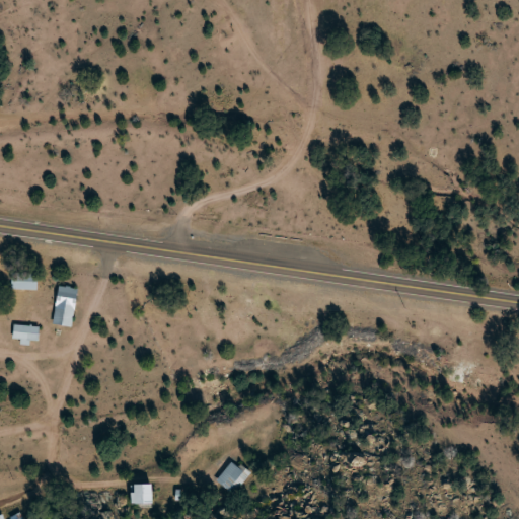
[(36,273),(10,273),(10,289),(36,289),(36,273)]
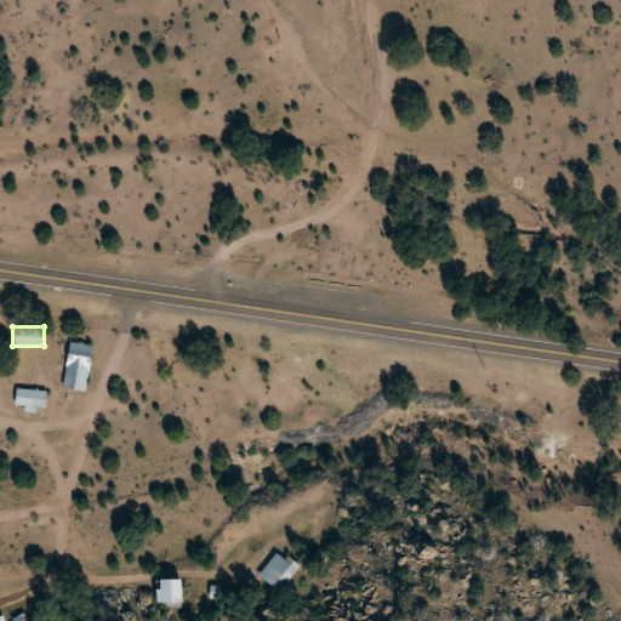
[(92,346),(70,341),(64,365),(86,370),(92,346)]
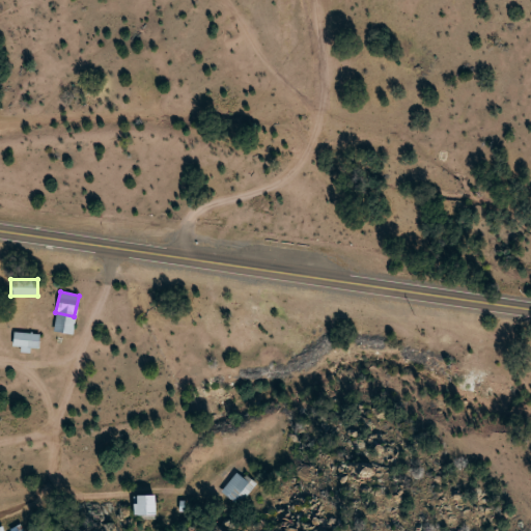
[(37,348),(39,334),(14,331),(11,345),(37,348)]
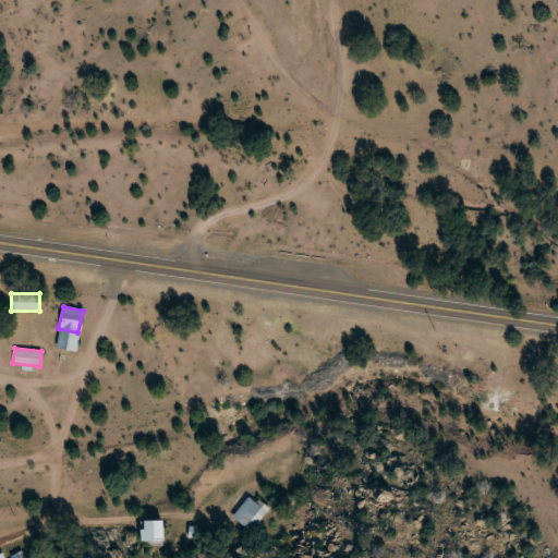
[(267,509),(249,496),(232,517),(246,528),(252,519),(257,522),(267,509)]
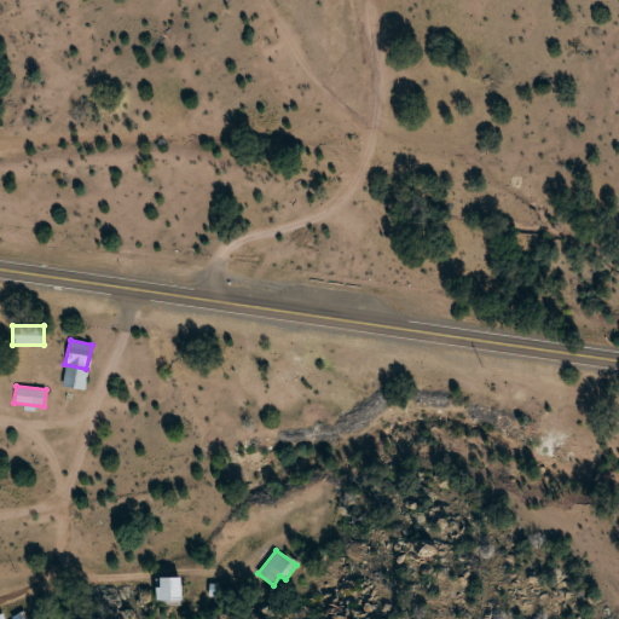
[(156,600),(173,600),(172,578),(155,579),(156,600)]
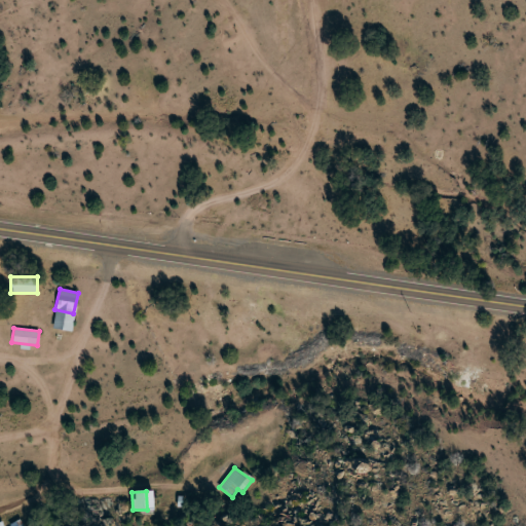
All buildings are outlined.
